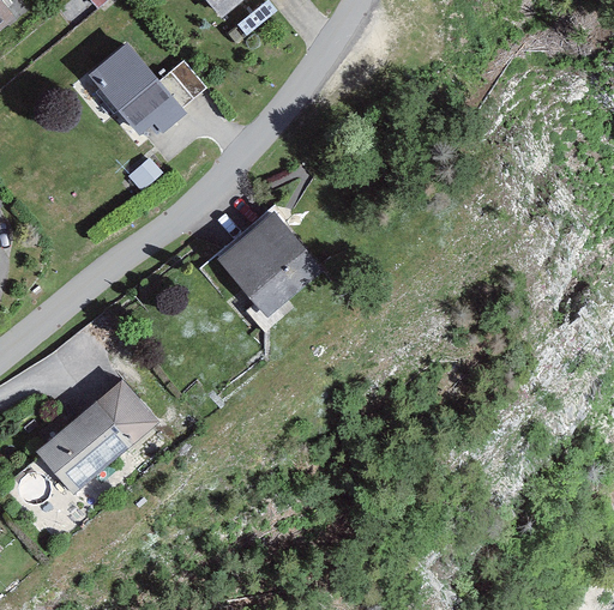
[(0,0),(0,22),(25,1),(24,0),(0,0)]
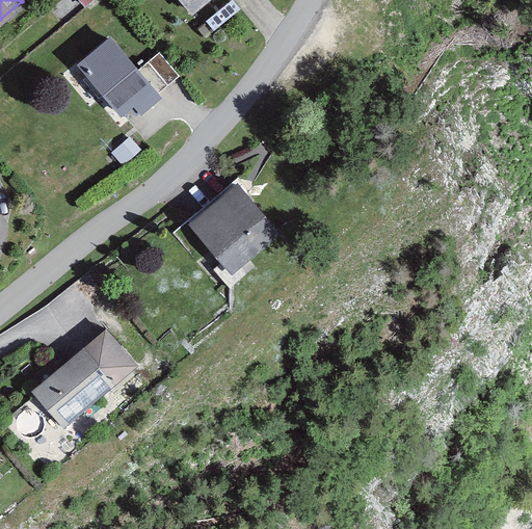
[(179,0),(192,17),(212,0),(179,0)]
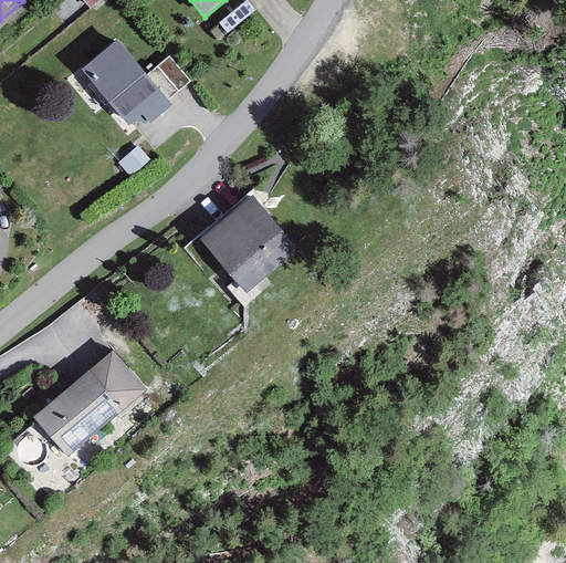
[(118,42),(82,72),(128,126),(142,115),(149,125),(173,105),(118,42)]
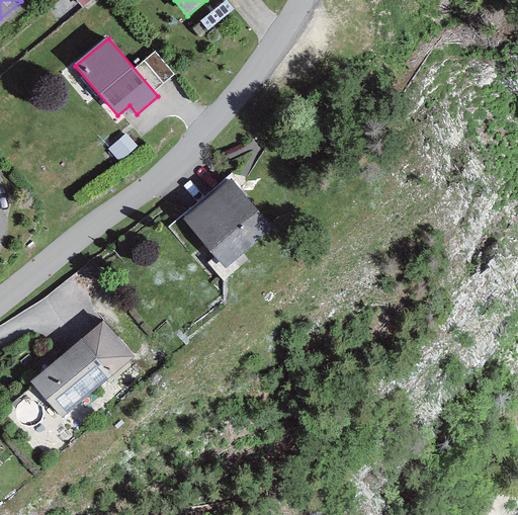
[(154,51),(135,68),(154,91),(174,74),(154,51)]
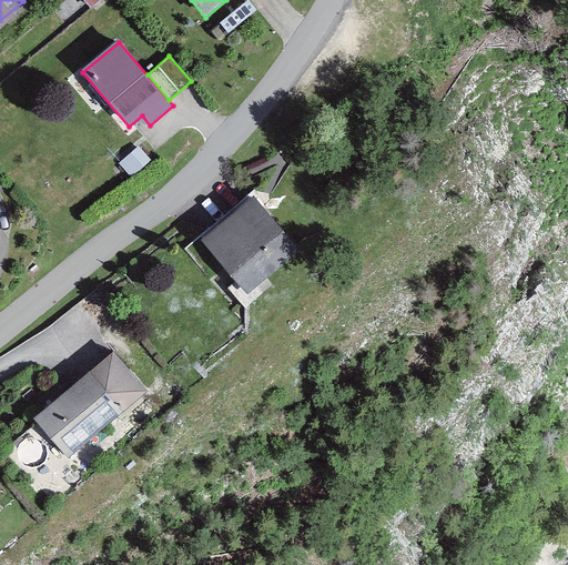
[(139,145),(119,162),(131,177),(151,159),(139,145)]
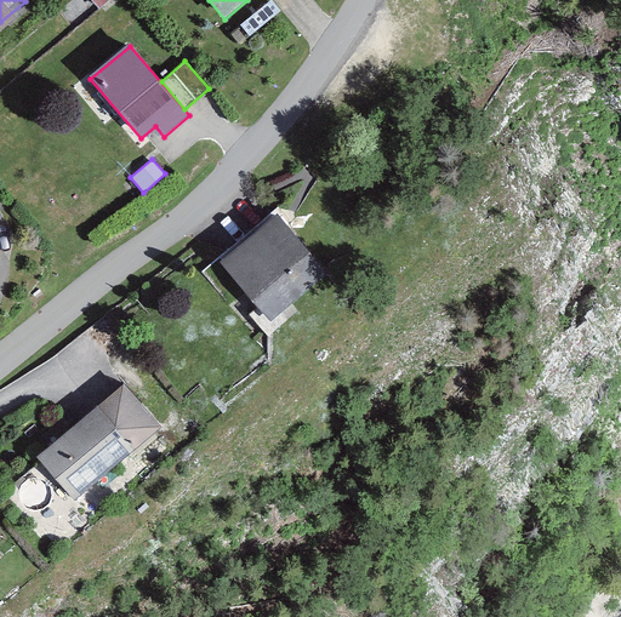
[(274,210),(217,257),(269,320),(326,273),(274,210)]
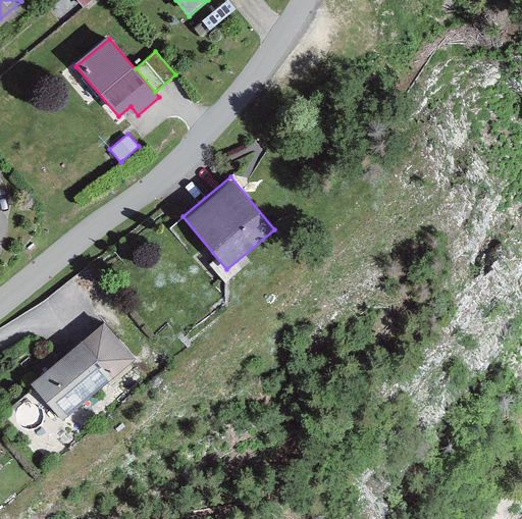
[(101,313),(30,375),(63,414),(135,353),(101,313)]
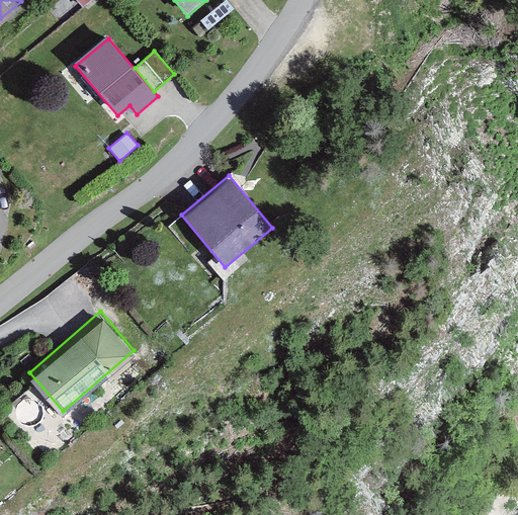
All buildings are outlined.
